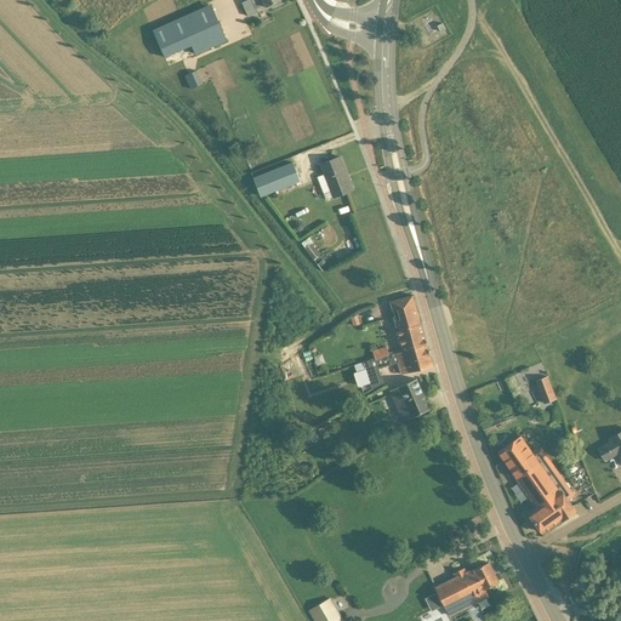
[(248,0),(241,3),(248,16),(257,12),(256,10),(266,5),(267,6),(280,0),(248,0)]
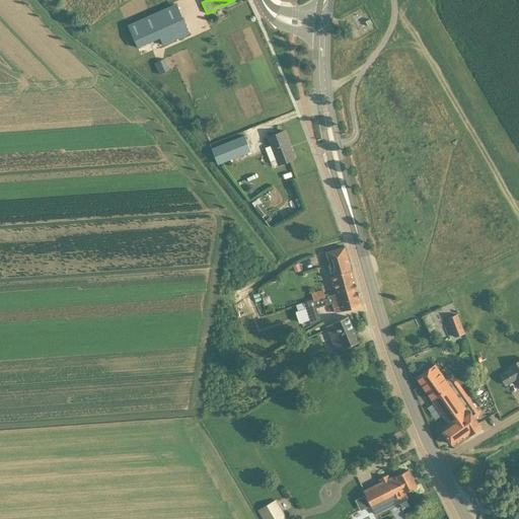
[(172,6),(128,26),(138,49),(160,40),(163,47),(190,34),(183,19),(179,20),(172,6)]
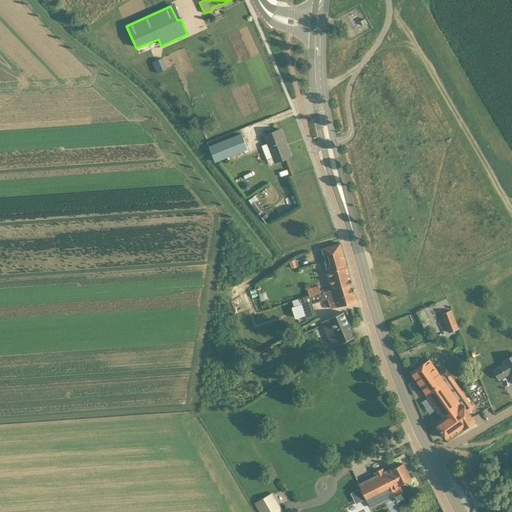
[(162,58),(153,62),(158,73),(167,69),(162,58)]
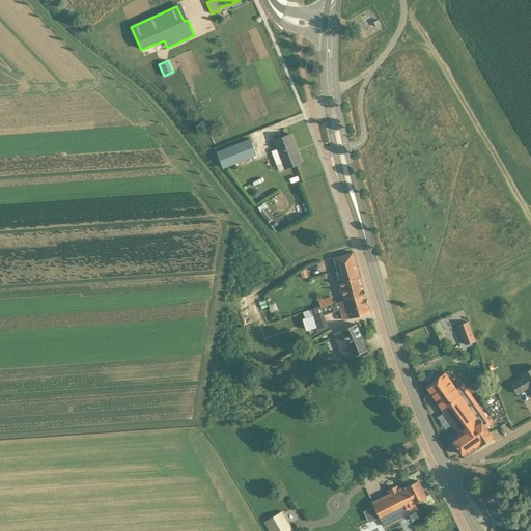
[(297,149),(290,134),(274,140),(285,169),(302,162),(301,161),(301,162),(297,149)]
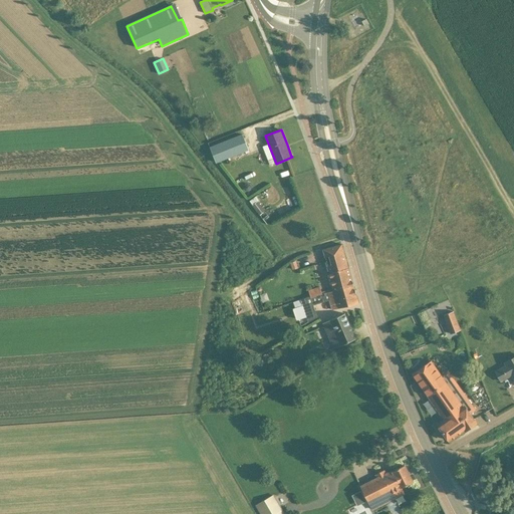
[(242,156),(250,152),(243,135),(210,148),(216,163),(236,156),(241,153),(242,156)]
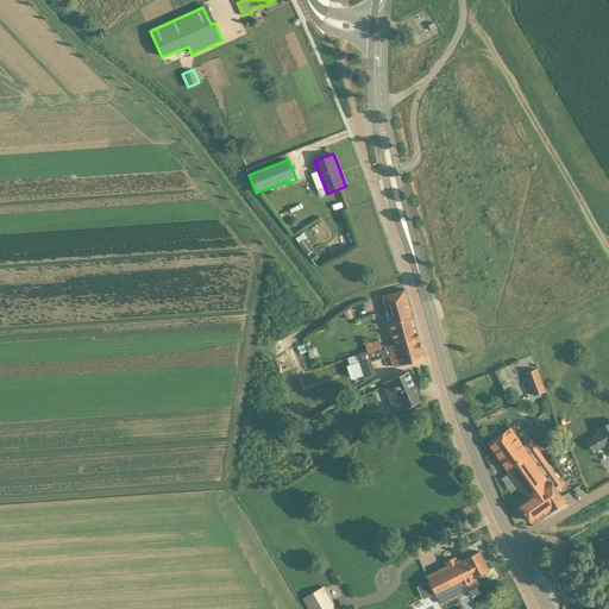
[(299,244),(307,255),(314,250),(306,238),(299,244)]
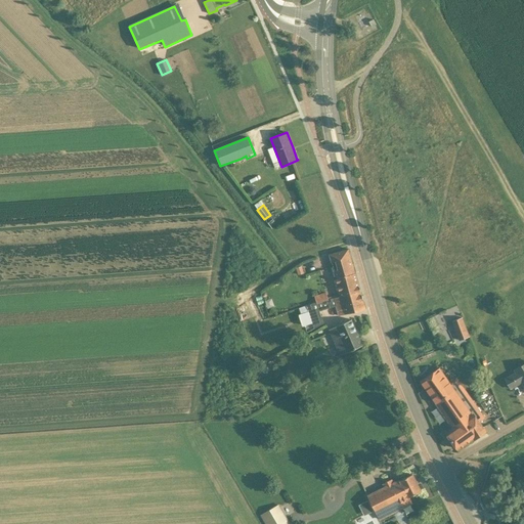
[(336,278),(341,297),(361,291),(356,272),(355,272),(348,249),(330,254),(337,278),(336,278)]
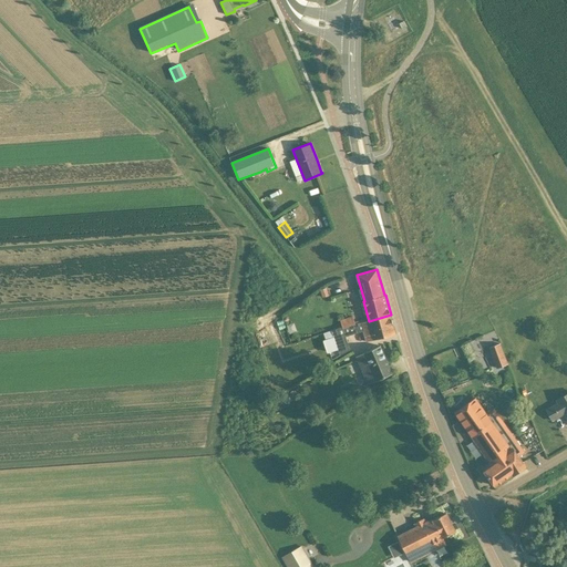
[(367,341),(397,333),(391,315),(369,321),(356,325),(343,328),(346,336),(363,330),(367,341)]
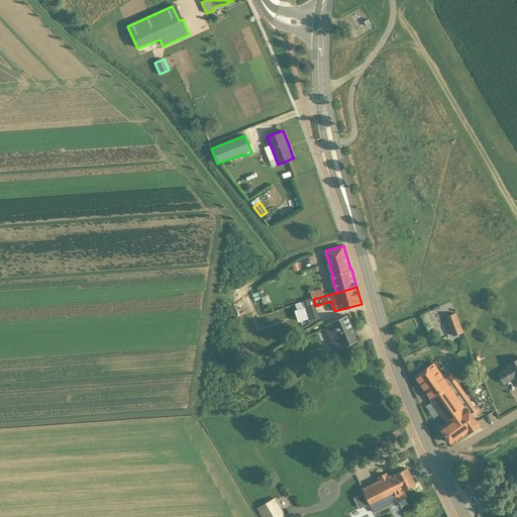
[(324,296),(323,293),(322,289),(311,293),(313,299),(324,296)]
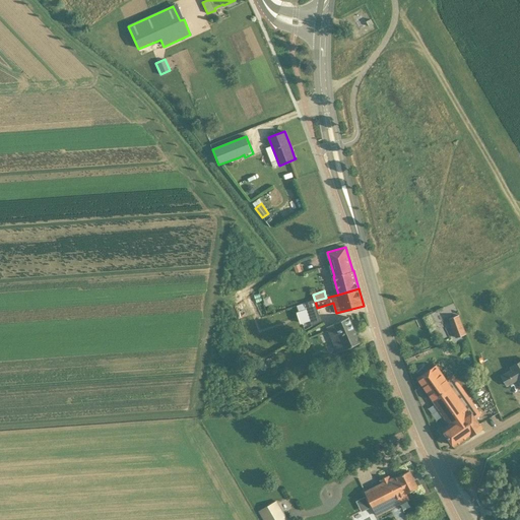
[(320,316),(310,319),(312,326),(321,321),(320,316)]
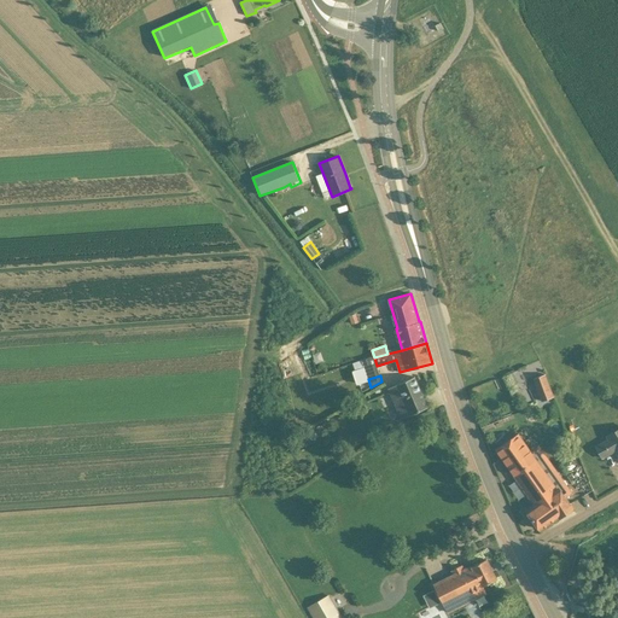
[(553,396),(544,375),(535,379),(543,400),(553,396)]
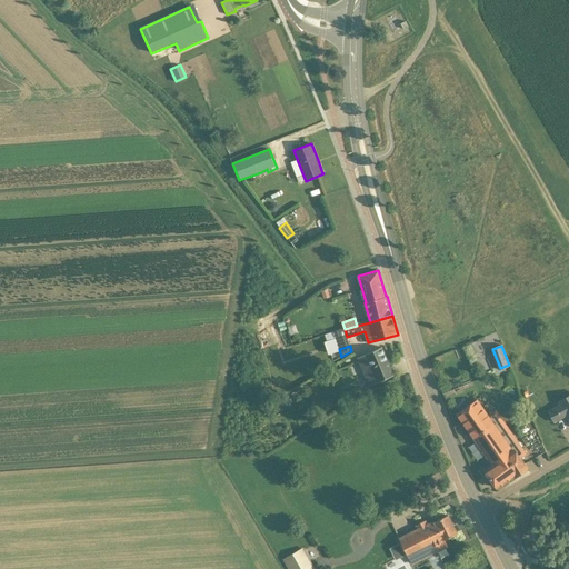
[(369,386),(385,379),(388,378),(387,378),(395,375),(382,347),(357,358),(369,386)]
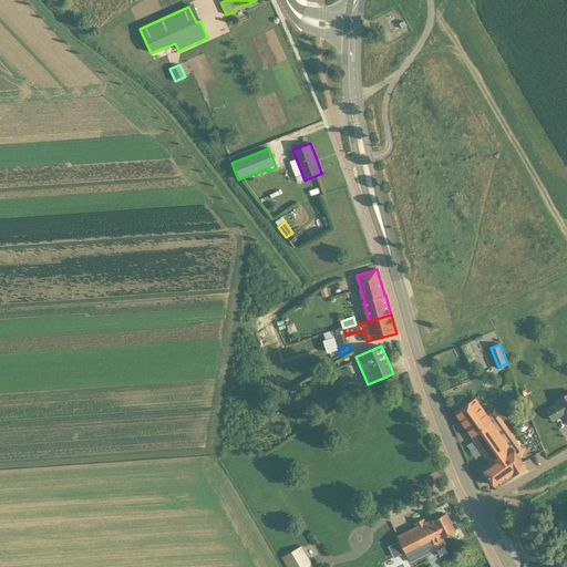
[(566,416),(566,395),(558,401),(560,403),(548,411),(554,421),(566,414),(566,416)]
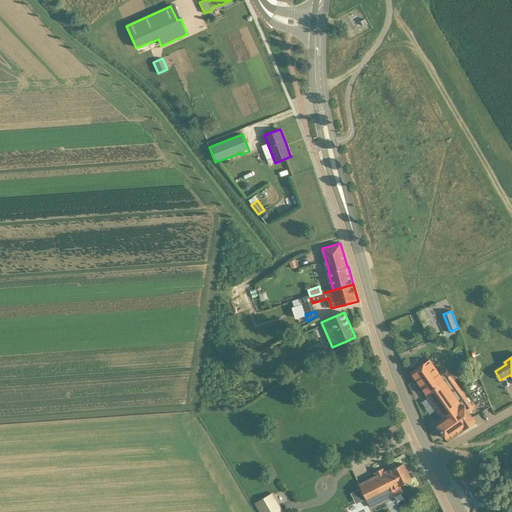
[(463,429),(475,421),(463,403),(461,405),(429,360),(411,372),(432,402),(443,418),(436,423),(447,438),(463,427),(463,429)]
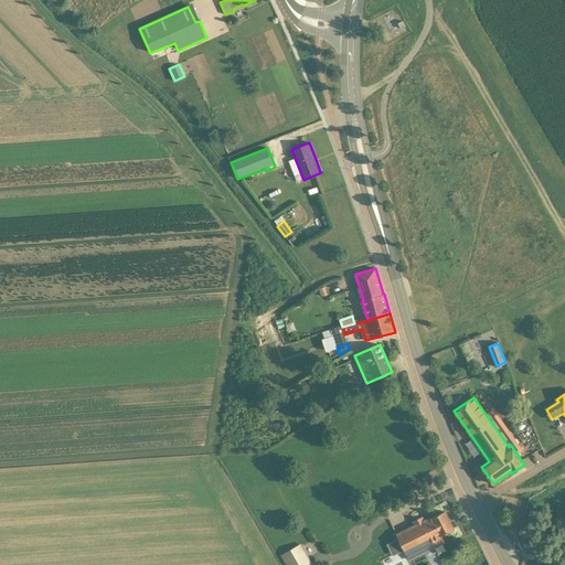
[(503,422),(509,418),(501,403),(494,406),(503,422)]
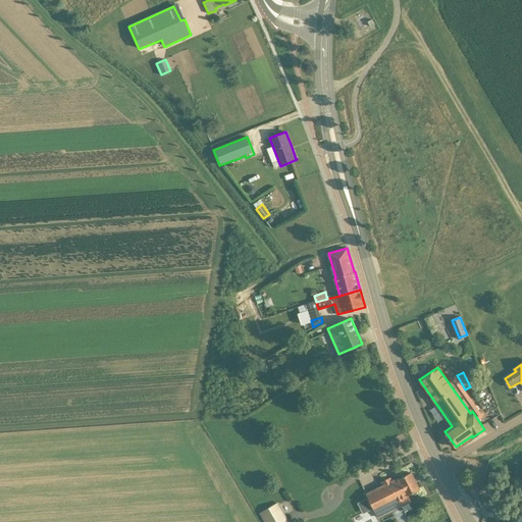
[(411,502),(408,494),(419,489),(411,472),(394,481),(390,476),(381,481),(383,485),(366,494),(378,518),(411,502)]
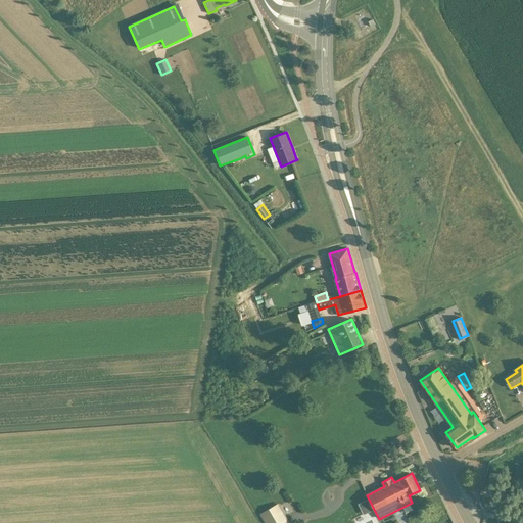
[(365,514),(373,510),(368,498),(360,503),(365,514)]
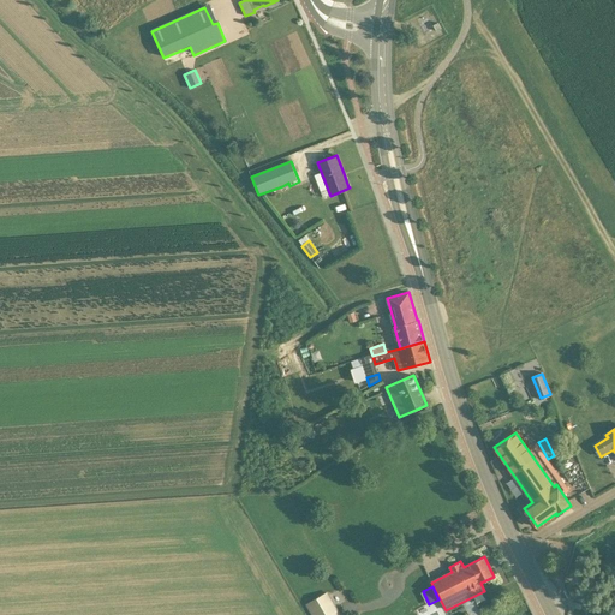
[(312,614),(339,614),(326,592),(306,604),(312,614)]
